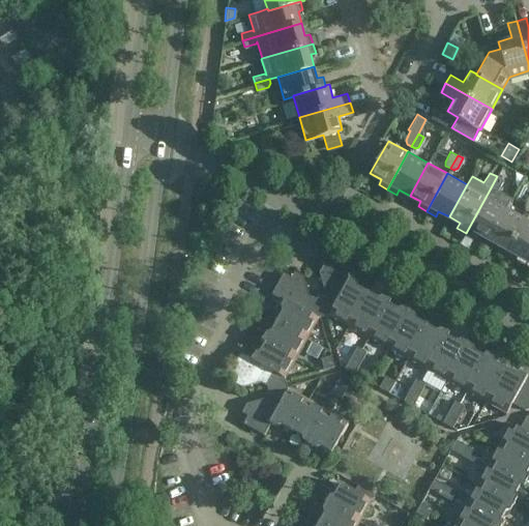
[(497,176),(490,190),(493,191),(496,190),(497,188),(502,179),(497,176)]
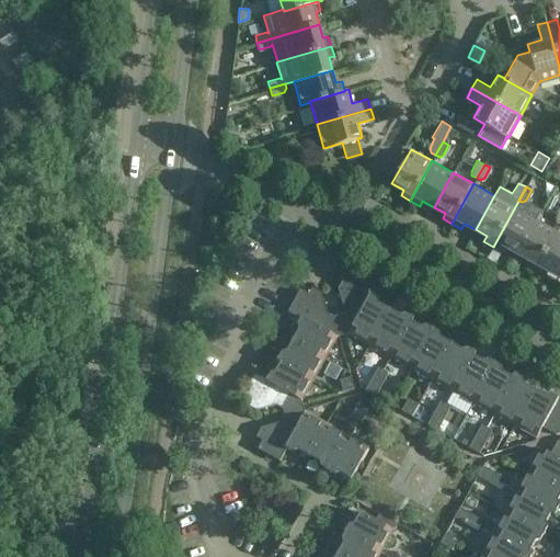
[(518,201),(493,247),(502,251),(505,246),(517,252),(536,218),(535,217),(540,207),(526,200),(525,201),(522,203),(522,202),(518,201)]
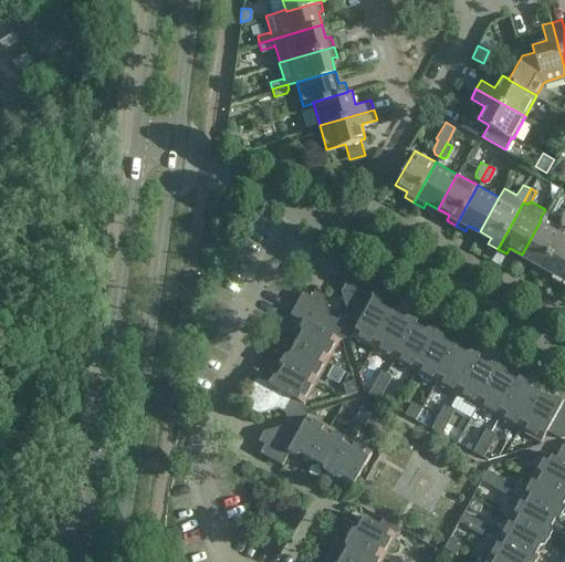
[(541,220),(522,255),(533,261),(531,267),(540,272),(562,231),(541,220)]
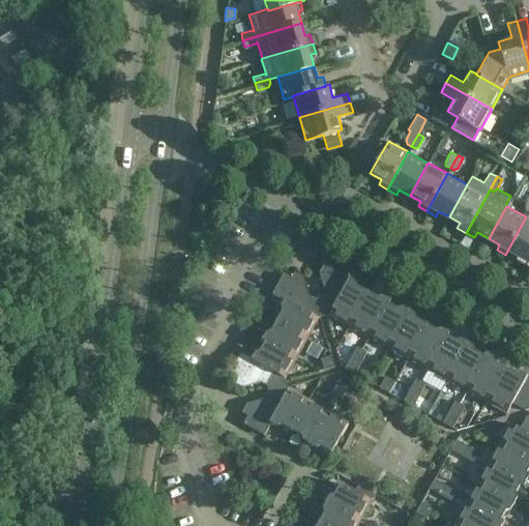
[(528,217),(526,216),(505,255),(513,260),(517,255),(528,260),(528,258),(528,217)]
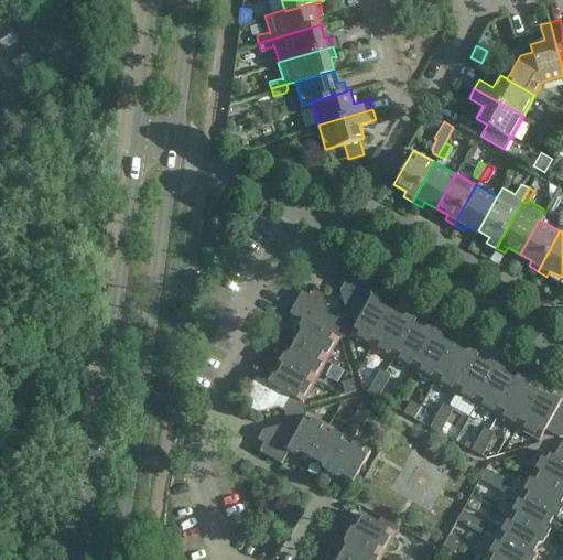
[(350,334),(371,295),(377,286),(356,273),(352,281),(345,278),(338,288),(345,307),(340,315),(347,334),(349,333),(350,334)]
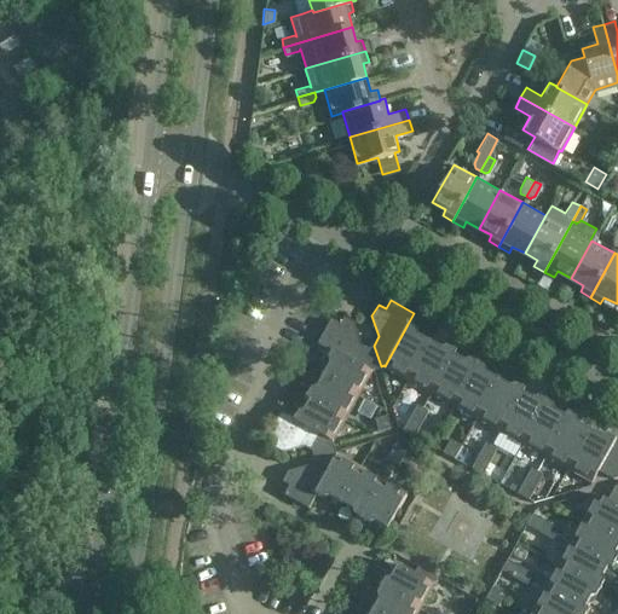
[(317,342),(330,349),(369,371),(370,370),(374,369),(367,347),(361,343),(353,322),(344,316),(340,323),(330,318),(317,342)]
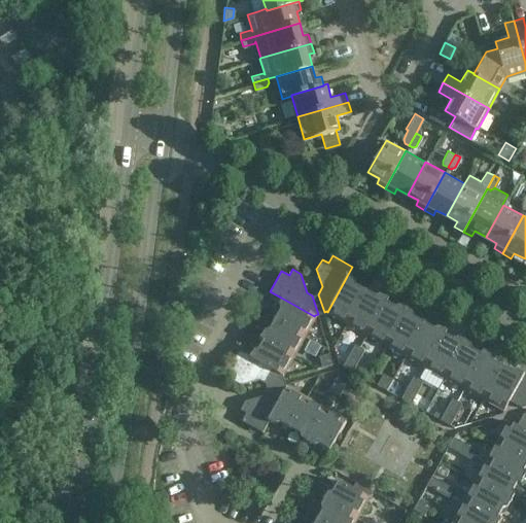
[(346,322),(364,289),(355,283),(353,279),(347,276),(327,312),(346,322)]
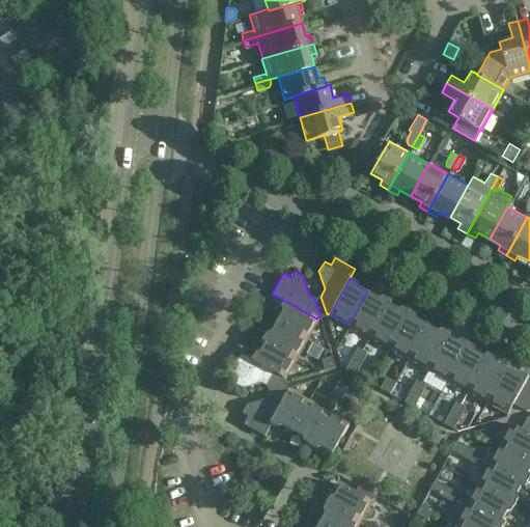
[(370,336),(388,303),(390,300),(382,296),(377,297),(367,292),(349,325),(370,336)]
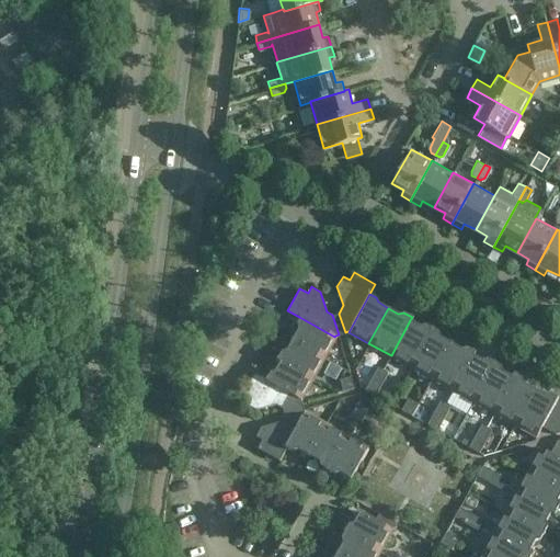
[(298,329),(293,339),(324,356),(334,337),(299,317),(296,322),(298,329)]
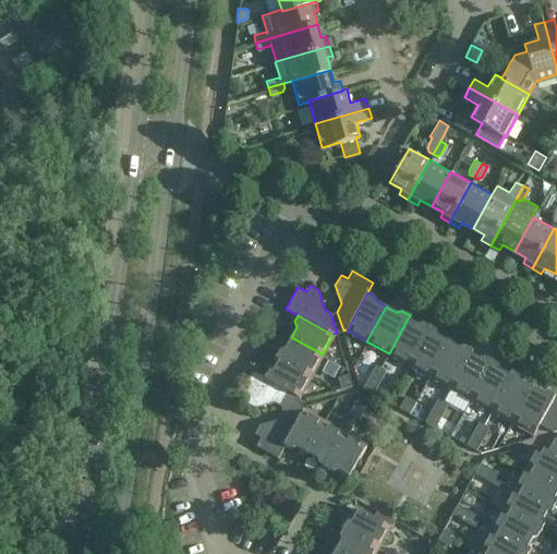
[(408,364),(430,326),(422,322),(416,323),(408,318),(389,353),(408,364)]
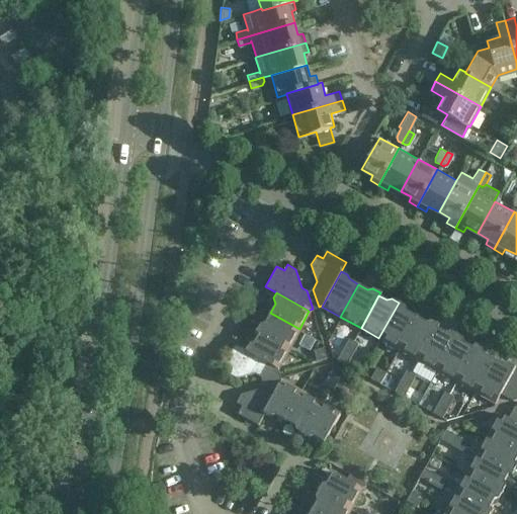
[(398,348),(416,316),(406,311),(405,306),(399,303),(378,338),(398,348)]
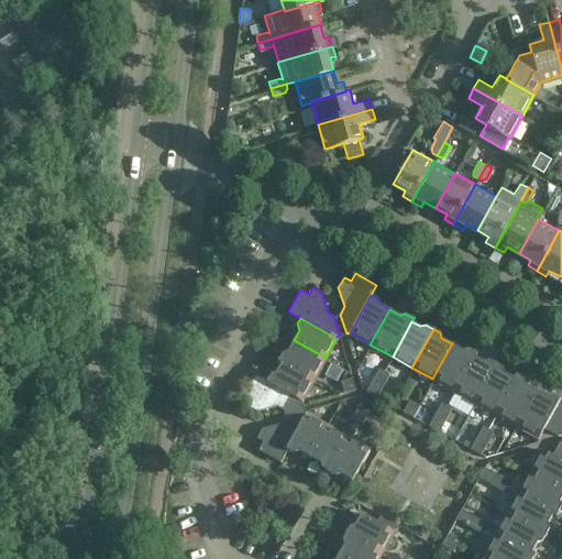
[(282,352),(276,361),(281,363),(312,380),(326,358),(294,340),(287,351),(282,352)]
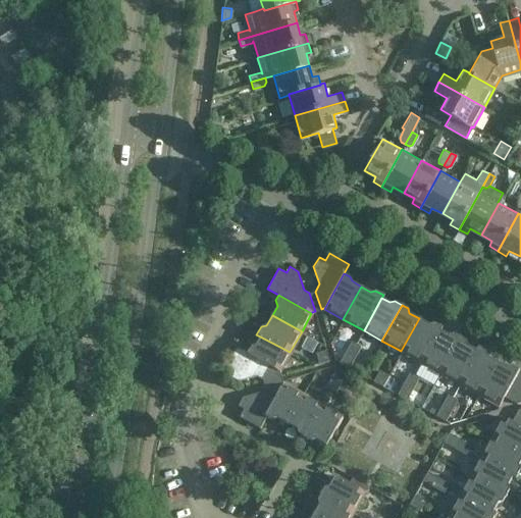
[(421,363),(439,329),(441,326),(433,322),(428,323),(419,318),(401,351),(421,363)]
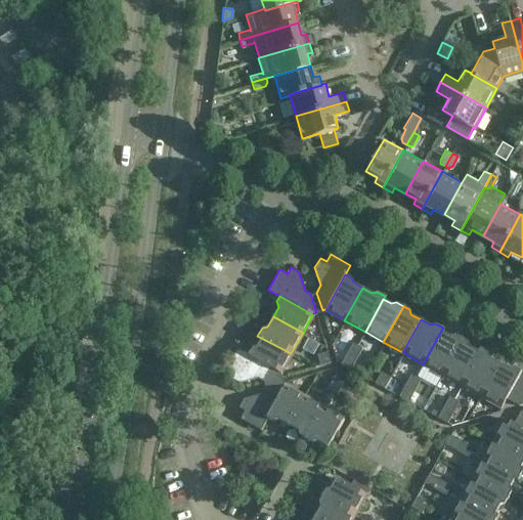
[(441,374),(461,338),(454,334),(449,335),(441,331),(423,364),(441,374)]
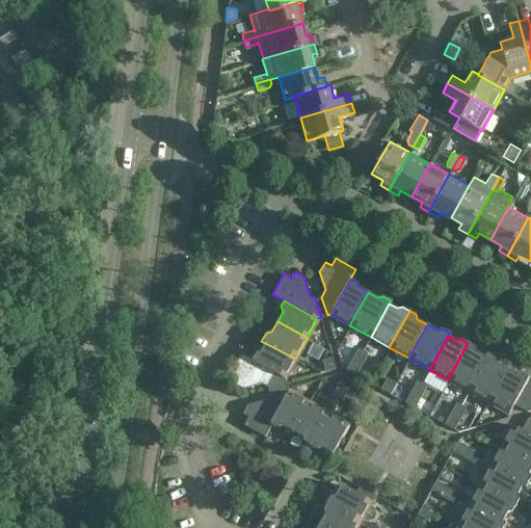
[(255,352),(251,358),(285,377),(295,359),(265,343),(260,351),(255,352)]
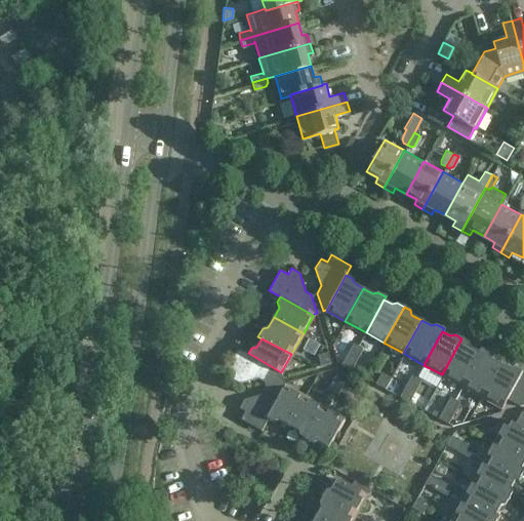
[(459,385),(478,351),(470,347),(468,342),(461,338),(442,374),(459,385)]
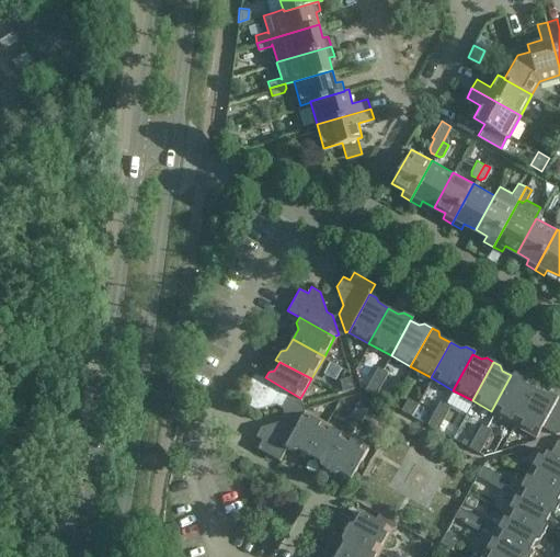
[(380,382),(387,371),(377,365),(370,376),(380,382)]
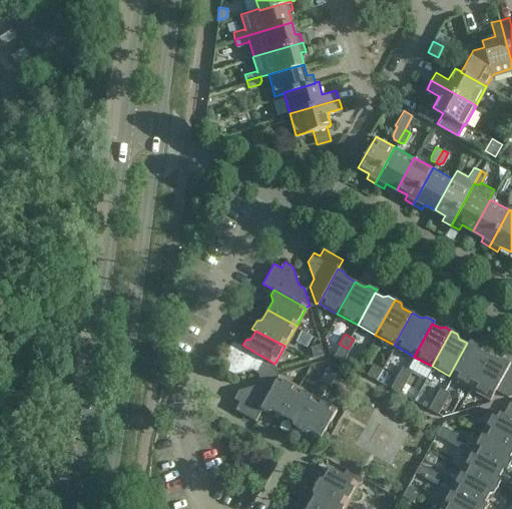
[(275,364),(242,345),(231,339),(220,359),(228,364),(225,369),(234,374),(250,369),(258,373),(276,367),(275,364)]
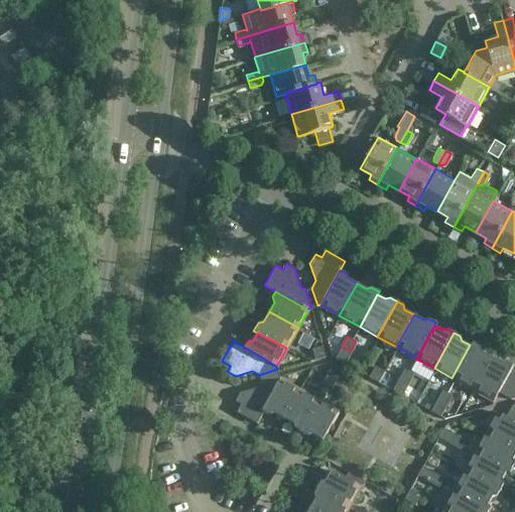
[(473,389),(490,356),(481,351),(479,346),(472,342),(470,345),(452,378),(473,389)]
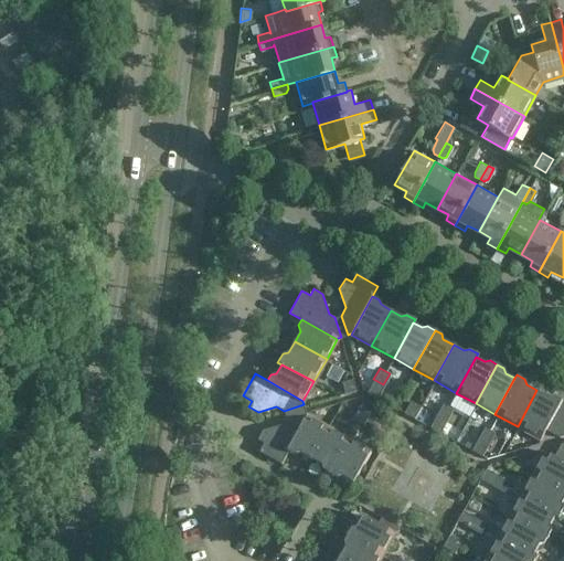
[(352,378),(341,380),(344,392),(355,389),(352,378)]
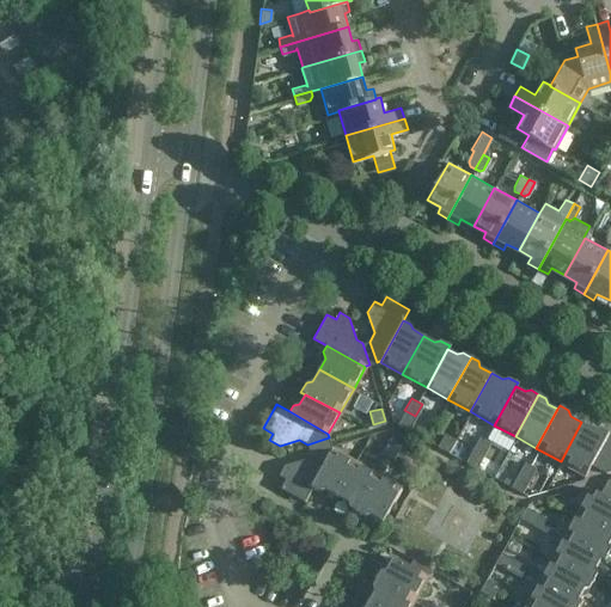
[(408,429),(415,416),(404,410),(397,422),(408,429)]
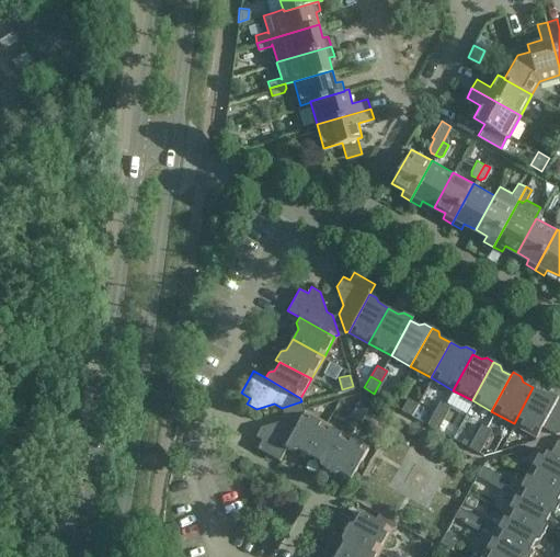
[(544,394),(533,387),(514,423),(536,435),(541,425),(550,409),(557,396),(549,391),(544,394)]
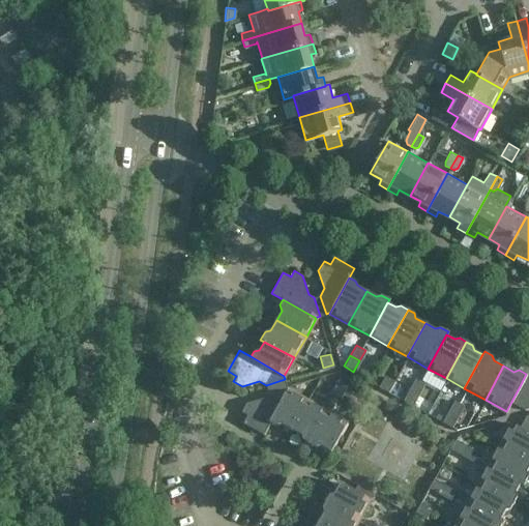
[(526,374),(520,386),(528,390),(528,371),(527,371),(526,374)]
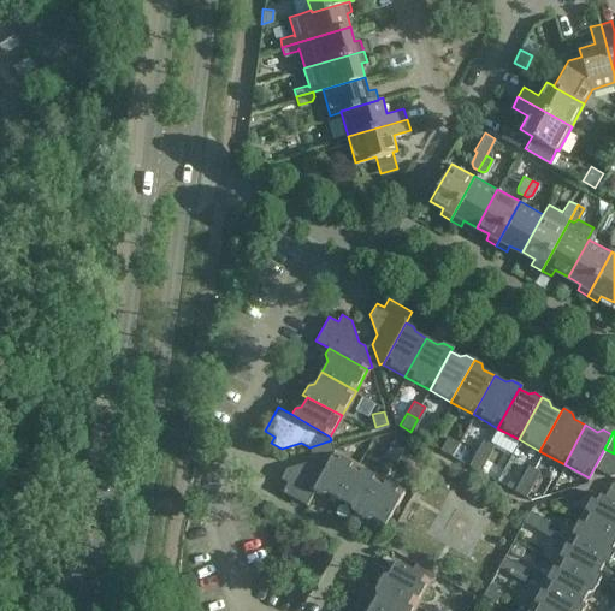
[(402,449),(407,438),(396,432),(390,443),(402,449)]
